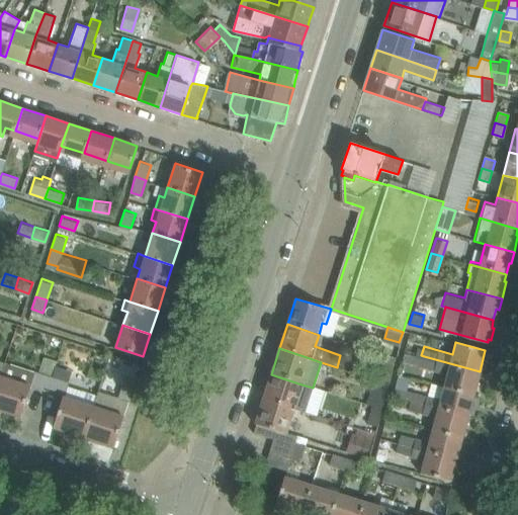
[(384,352),(376,379),(387,382),(396,355),(384,352)]
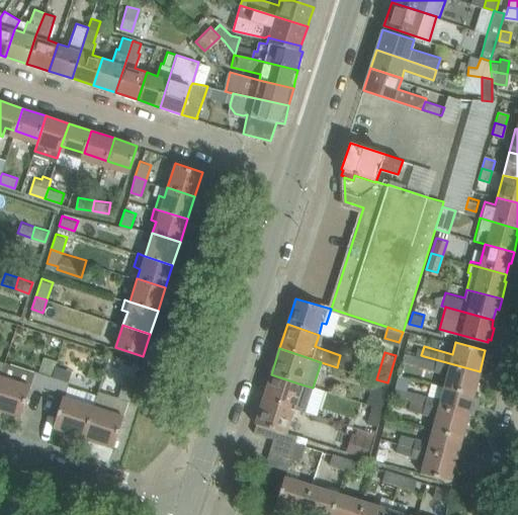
[(473,393),(480,371),(424,356),(421,367),(447,373),(444,385),(473,393)]
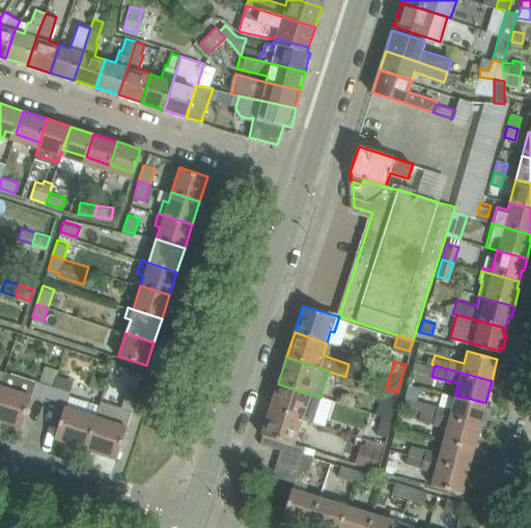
[(5,368),(0,385),(0,419),(21,426),(32,390),(36,379),(5,368)]
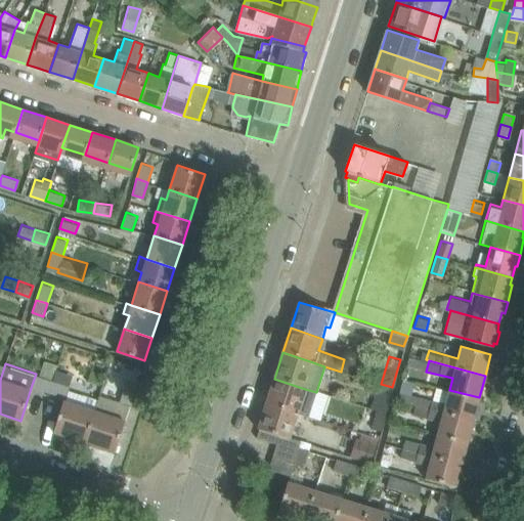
[(36,374),(32,385),(48,391),(52,379),(39,375),(36,374)]
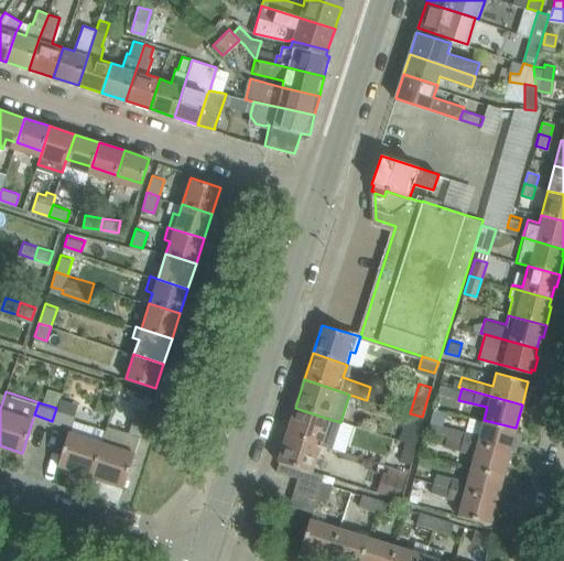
[(56,408),(52,421),(69,427),(72,420),(74,413),(56,408)]
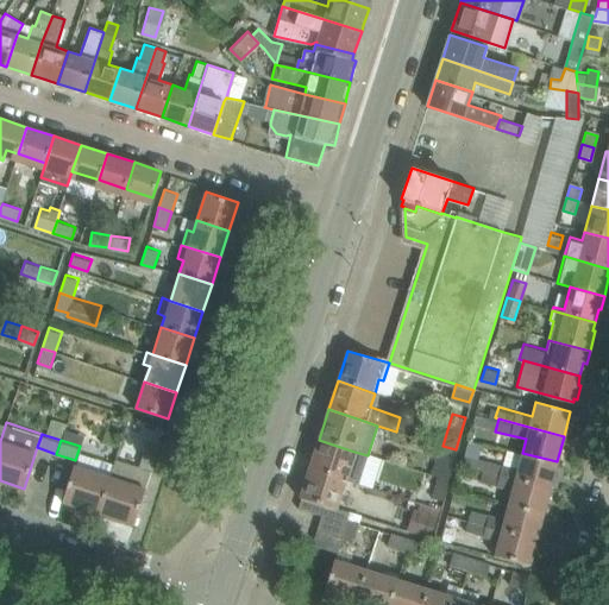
[(358,485),(368,455),(355,452),(319,440),(309,468),(345,480),(347,481),(358,485)]
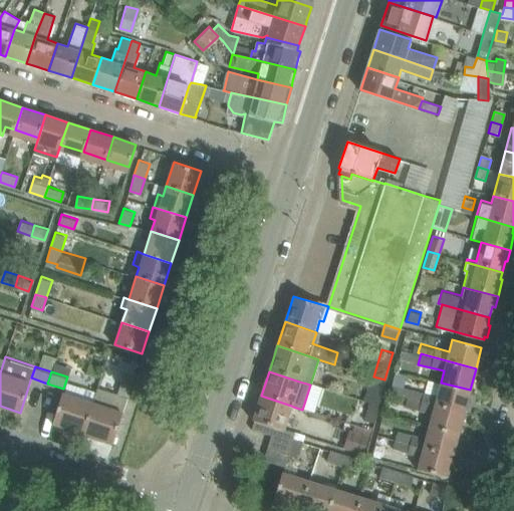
[(371,375),(365,400),(367,401),(369,401),(378,404),(384,379),(373,376),(371,375)]
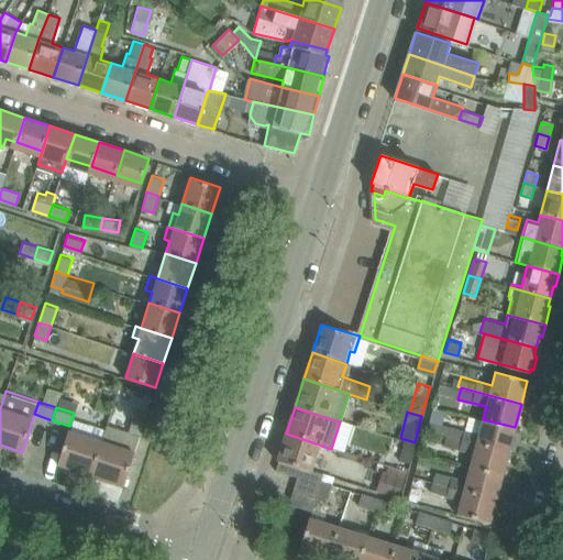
[(132,418),(129,431),(140,435),(144,423),(132,418)]
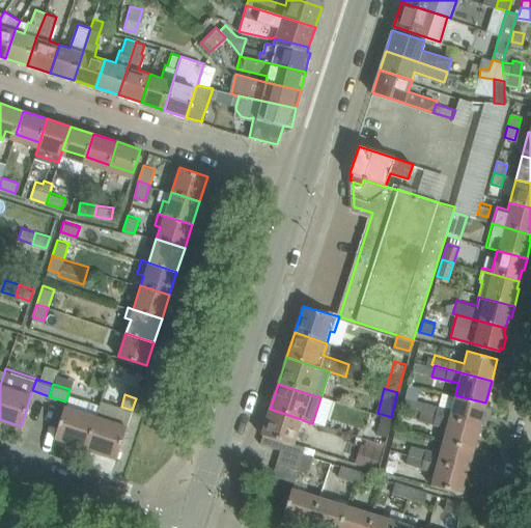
[(479,425),(485,403),(455,395),(451,407),(404,394),(401,404),(422,410),(436,413),(479,425)]
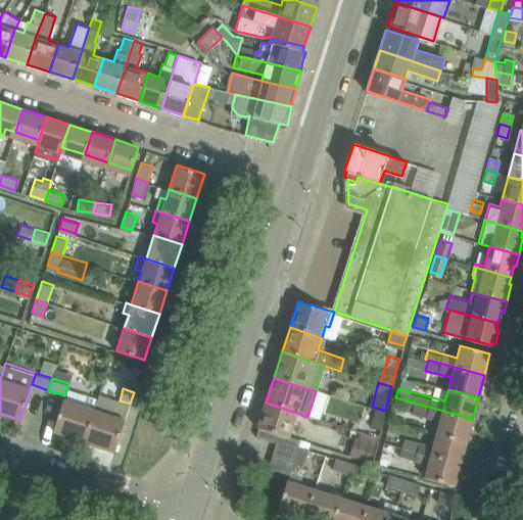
[(94,410),(85,440),(114,451),(130,404),(120,400),(99,393),(98,397),(94,410)]
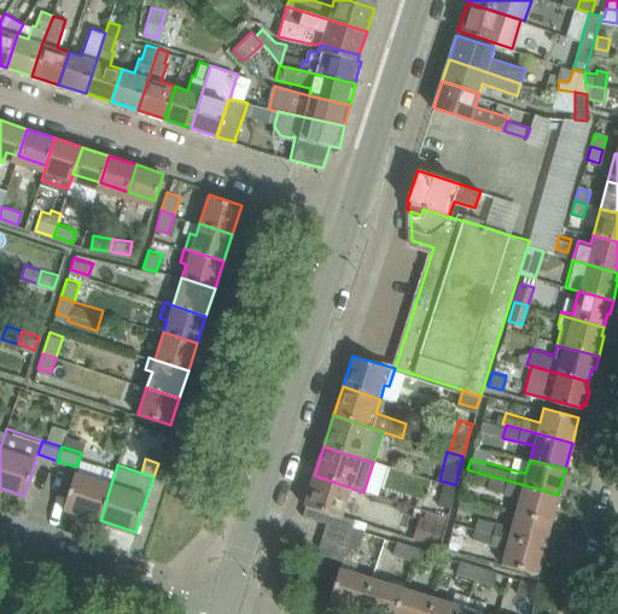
[(75,472),(63,508),(100,520),(111,484),(75,472)]
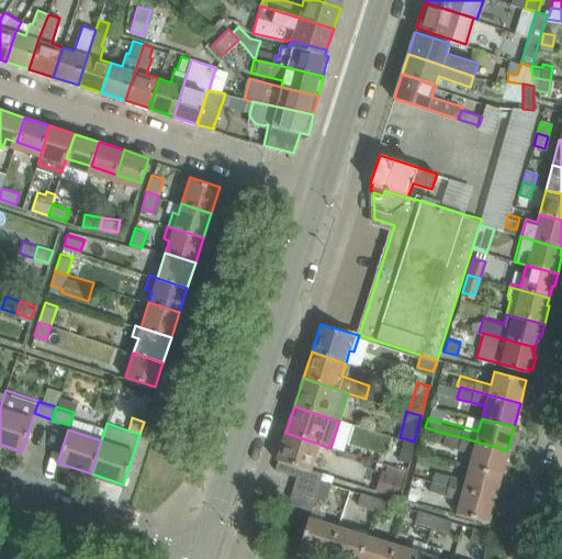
[(278,459),(276,468),(296,474),(292,490),(314,498),(323,472),(314,469),(321,445),(318,444),(285,433),(277,459),(278,459)]
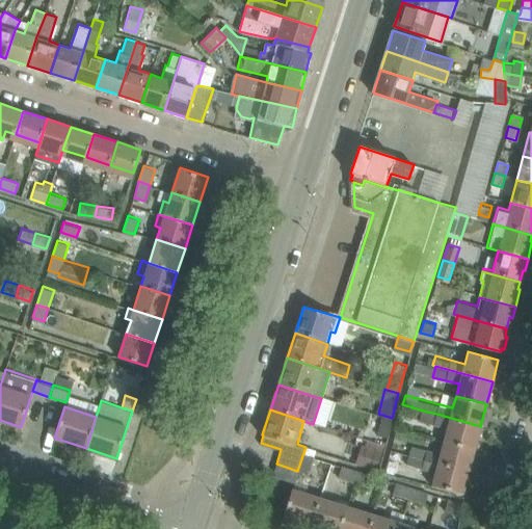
[(433,424),(436,414),(423,411),(420,421),(433,424)]
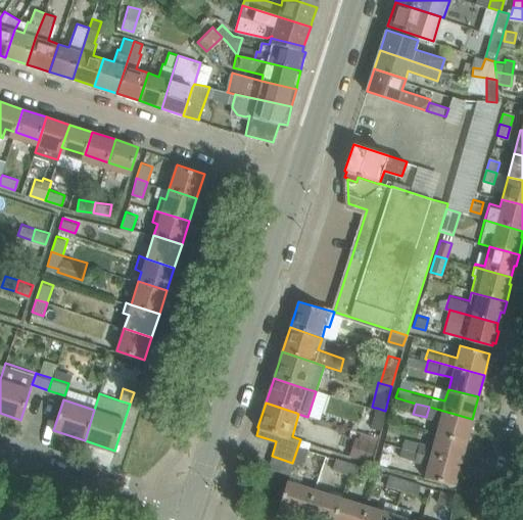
[(466,440),(472,419),(429,407),(426,417),(439,421),(436,432),(466,440)]
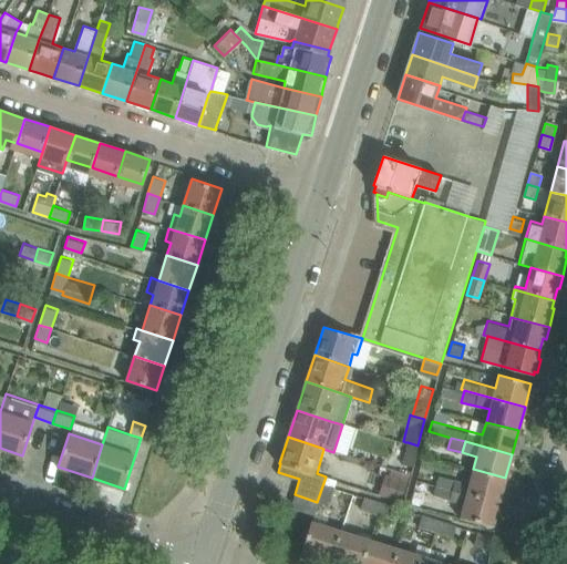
[(412,467),(418,445),(408,442),(402,464),(412,467)]
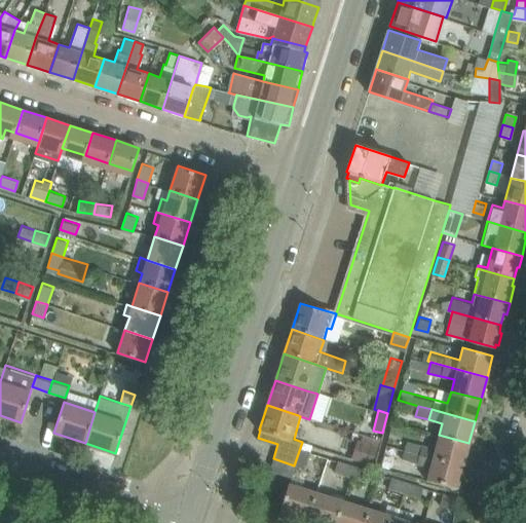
[(462,465),(468,443),(439,435),(436,447),(422,444),(419,453),(462,465)]
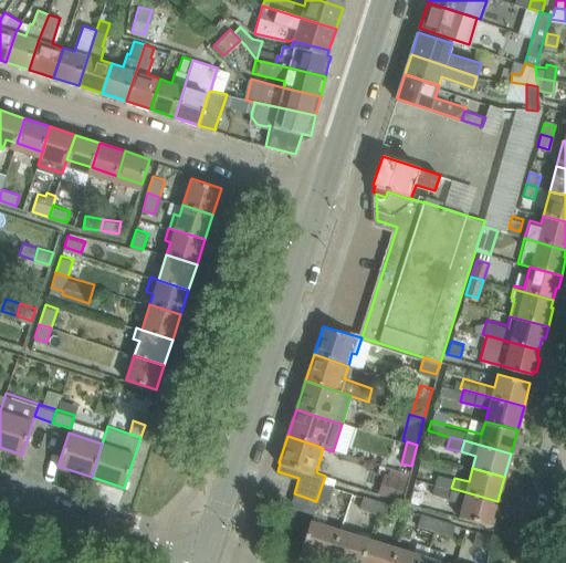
[(402,499),(408,478),(384,470),(377,491),(402,499)]
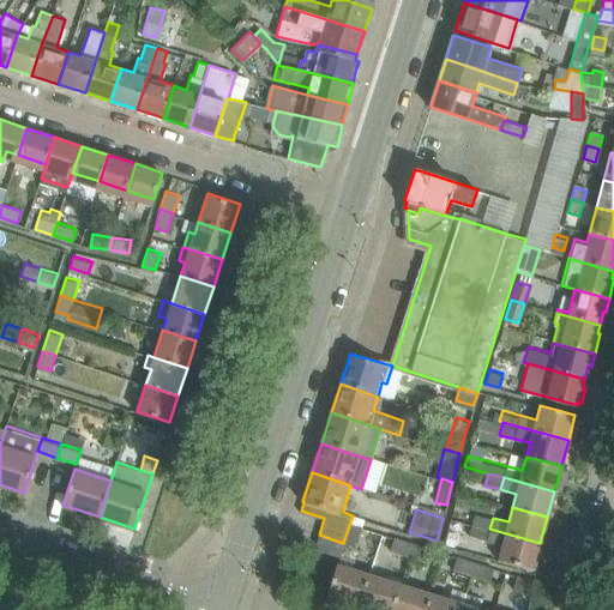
[(363,519),(353,515),(343,543),(354,547),(360,527),(363,519)]
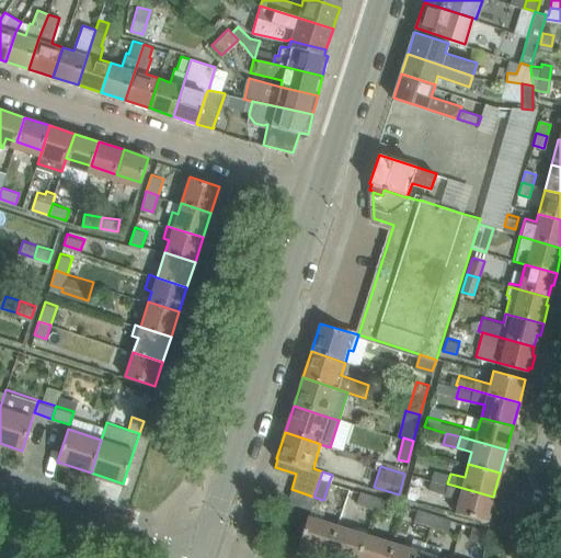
[(405,497),(418,500),(423,477),(411,474),(405,497)]
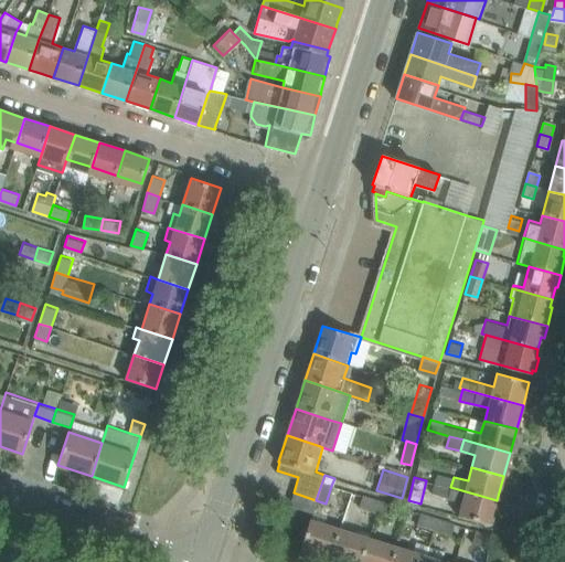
[(491,523),(497,500),(450,487),(447,498),(462,501),(459,515),(490,523),(491,523)]
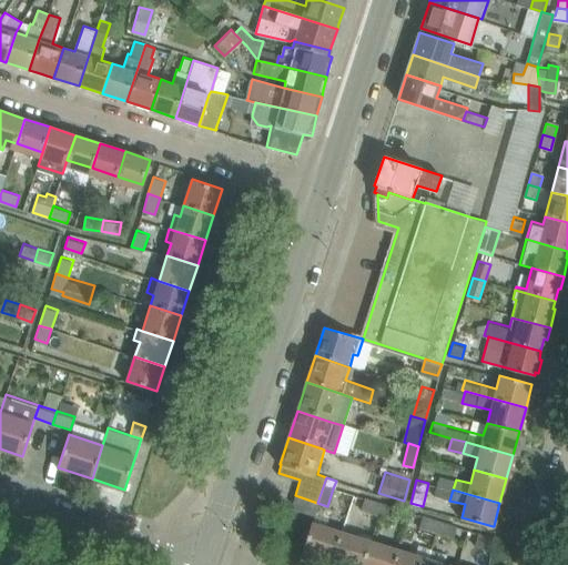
[(314,514),(317,503),(295,495),(292,506),(291,507),(307,513),(314,514)]
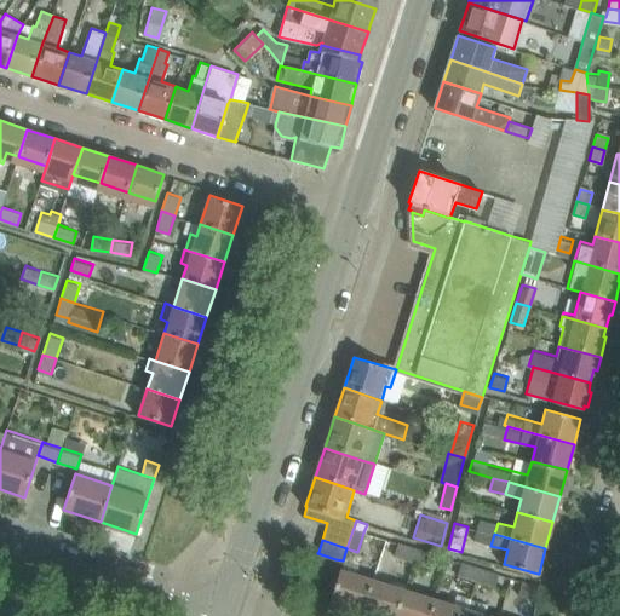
[(392,556),(408,560),(412,547),(396,542),(392,556)]
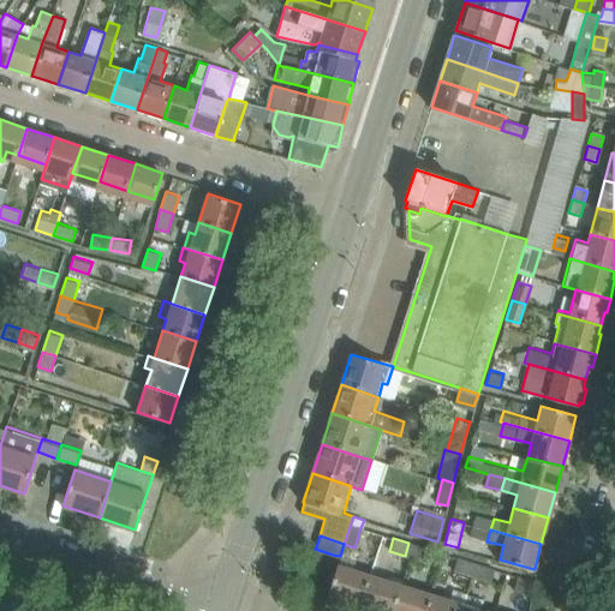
[(419,561),(424,547),(408,543),(405,556),(419,561)]
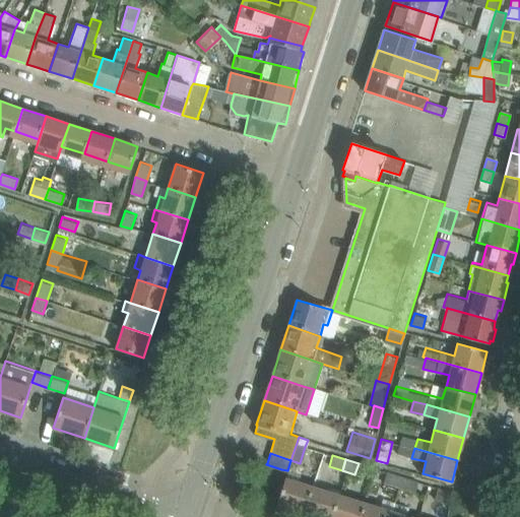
[(382,482),(398,488),(401,476),(385,471),(382,482)]
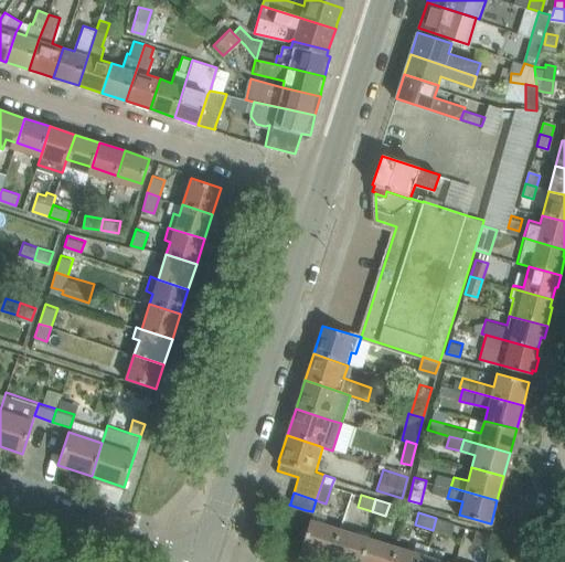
[(450,534),(454,523),(436,518),(433,530),(450,534)]
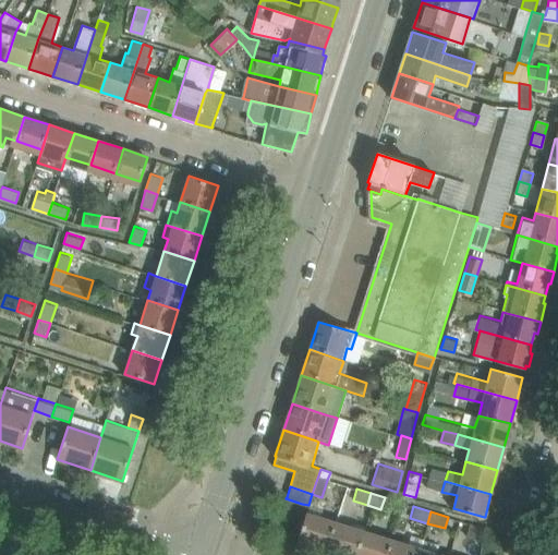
[(307,514),(306,513),(298,542),(315,547),(315,545),(327,549),(335,521),(319,517),(318,520),(306,517),(307,514)]
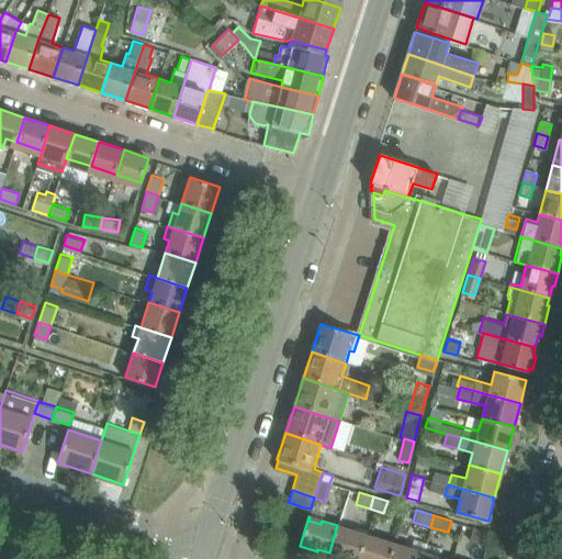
[(459,535),(486,543),(490,532),(462,524),(459,535)]
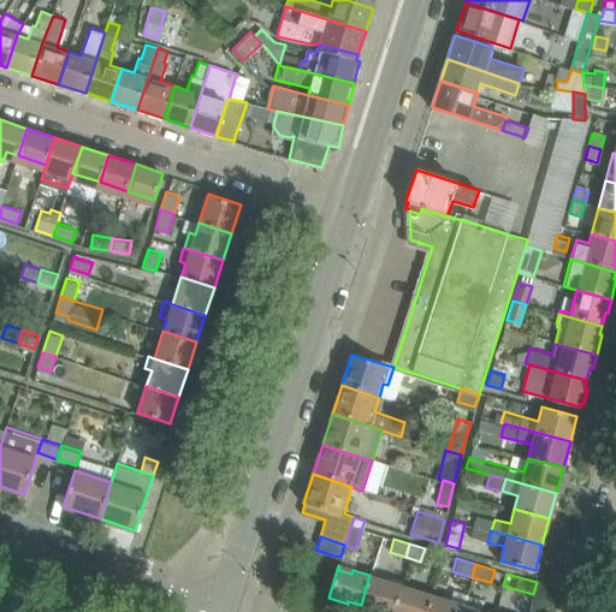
[(373,611),(375,611),(392,611),(401,589),(386,584),(388,581),(369,575),(361,605),(360,607),(361,607),(362,605),(374,608),(373,611)]
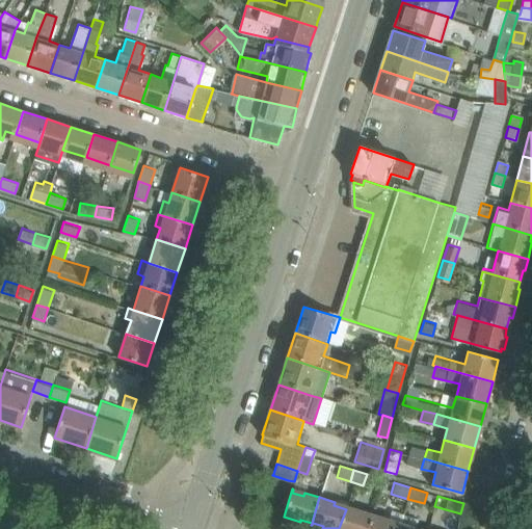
[(369,528),(374,514),(358,509),(357,512),(346,509),(339,528),(369,528)]
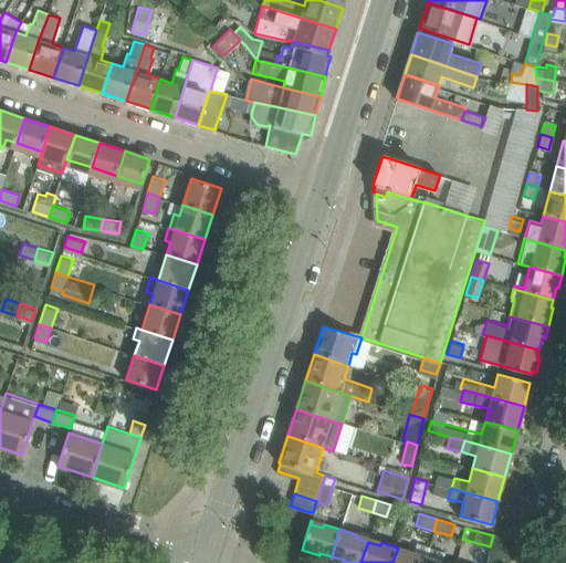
[(425,562),(426,560),(412,555),(413,552),(398,548),(392,562),(425,562)]
